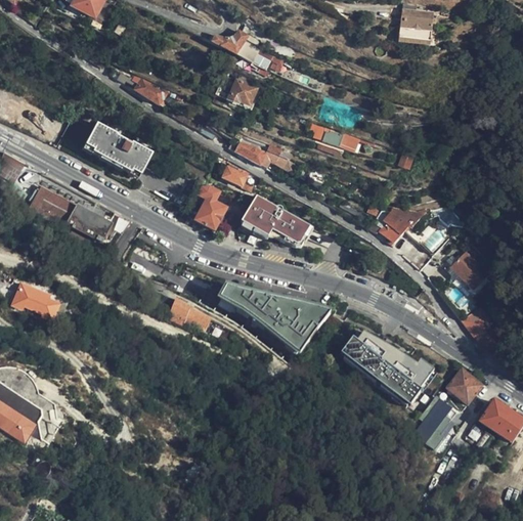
[(74,0),(72,4),(93,17),(103,0),(74,0)]
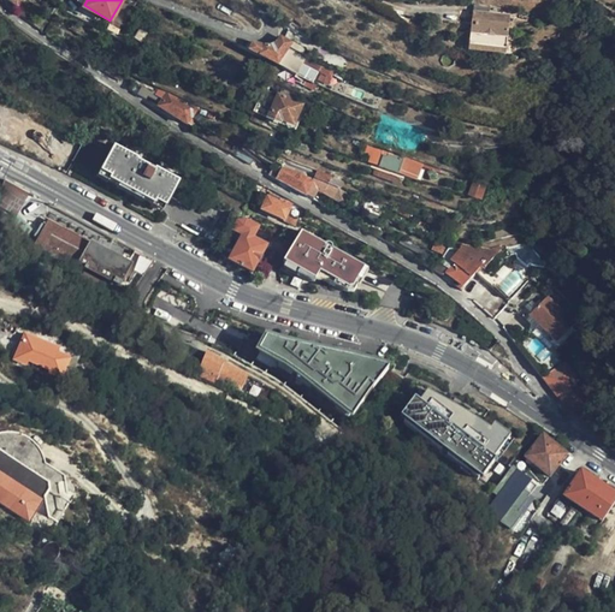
[(510,16),(475,12),(473,51),(507,53),(510,16)]
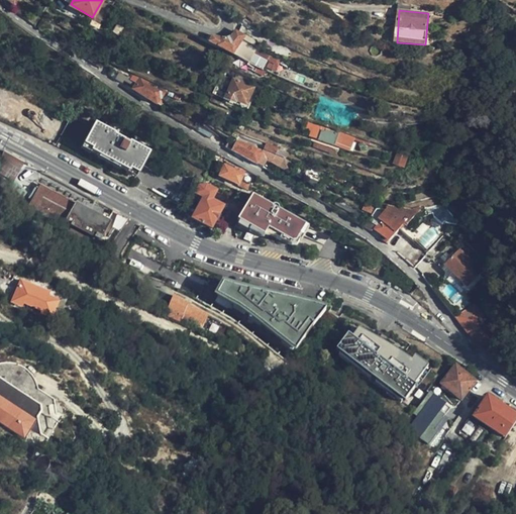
[(244,32),(236,28),(236,29),(235,30),(235,31),(234,32),(233,33),(232,34),(231,34),(230,35),(229,36),(228,36),(227,36),(226,36),(225,36),(224,37),(223,37),(222,37),(221,37),(220,36),(219,36),(218,36),(217,36),(216,36),(215,36),(214,35),(211,34),(208,39),(223,47),(232,53),(240,38),(244,32)]
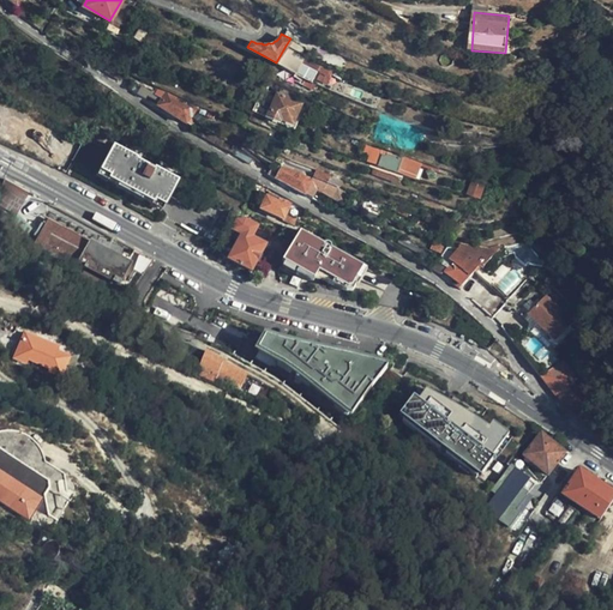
[(167,88),(160,84),(156,91),(163,95),(167,88)]
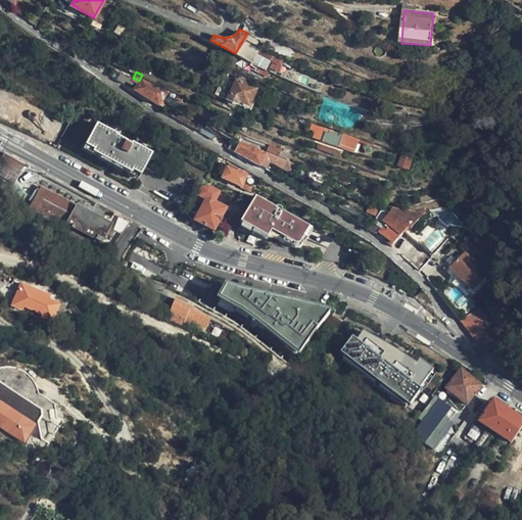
[(162,94),(168,86),(142,75),(139,81),(135,87),(157,99),(161,94),(162,94)]
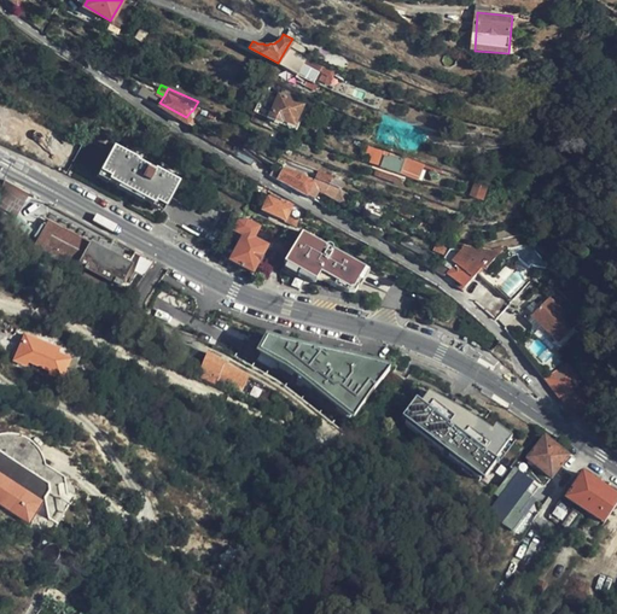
[(295,122),(304,101),(280,92),(271,116),(283,121),(284,117),(295,122)]
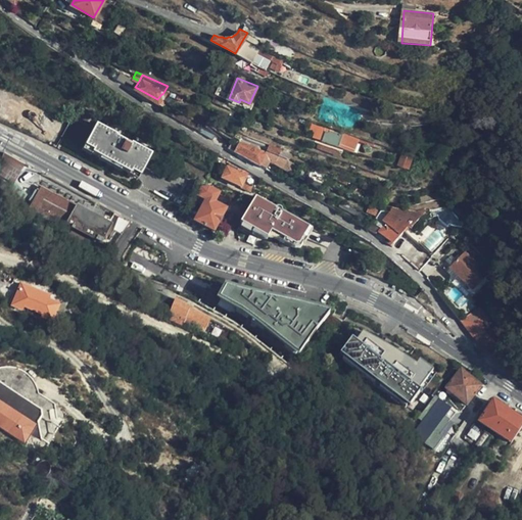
[(0,98),(15,106),(20,98),(0,87),(0,98)]
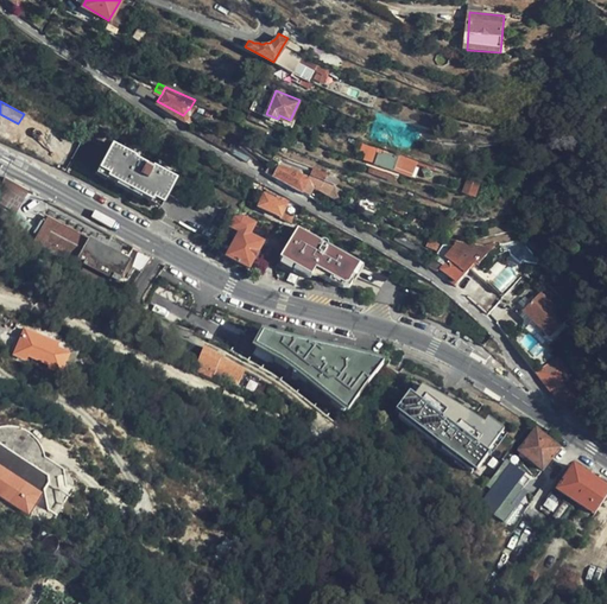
[(69,140),(24,114),(18,124),(63,150),(69,140)]
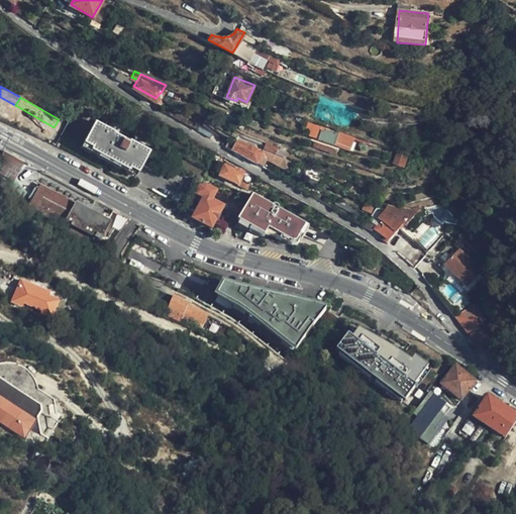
[(67,123),(59,119),(54,127),(63,132),(67,123)]
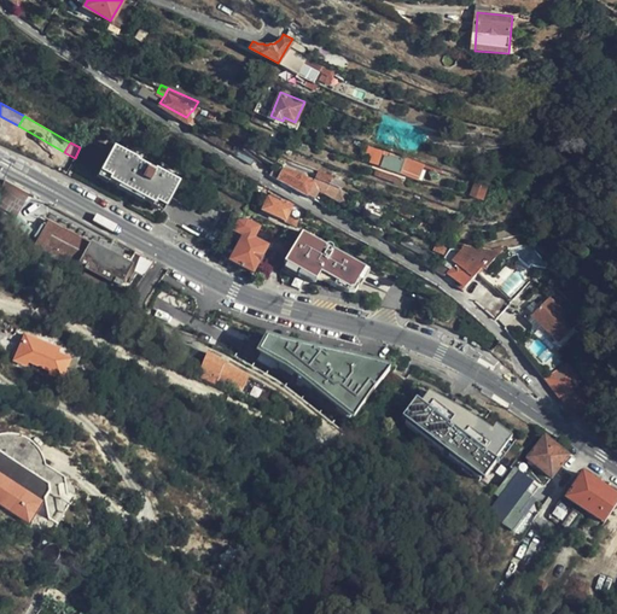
[(187,185),(110,144),(93,173),(162,210),(170,193),(180,198),(187,185)]
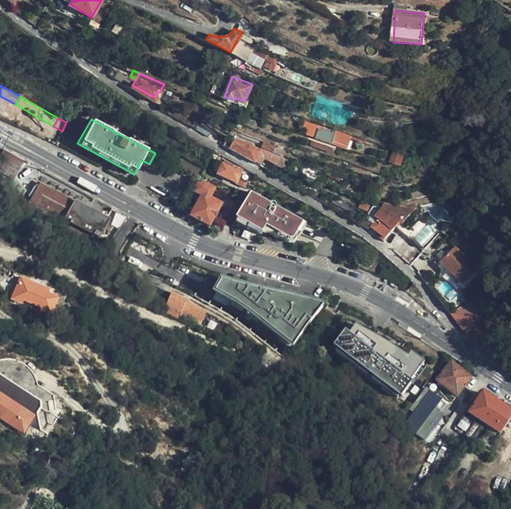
[(200,122),(196,128),(198,129),(208,136),(212,129),(200,122)]
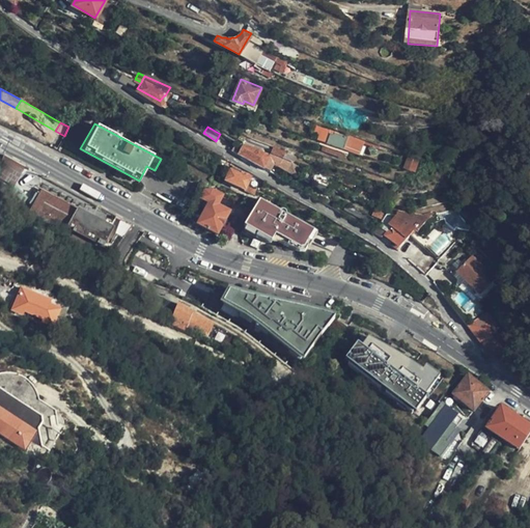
[(353,143),(356,135),(350,133),(347,134),(343,133),(343,131),(338,130),(338,132),(335,130),(334,133),(331,132),(327,142),(345,147),(345,145),(350,147),(352,142),(353,143)]
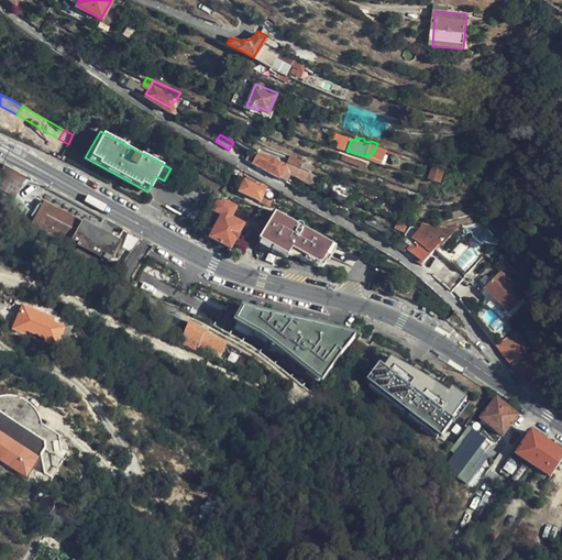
[(386,145),(377,143),(374,152),(373,151),(371,156),(371,158),(382,162),(386,145)]
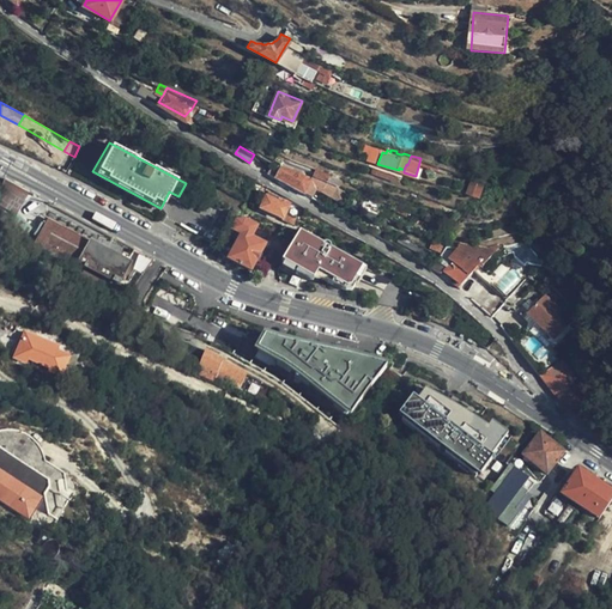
[(304,193),(313,176),(282,168),(276,177),(304,193)]
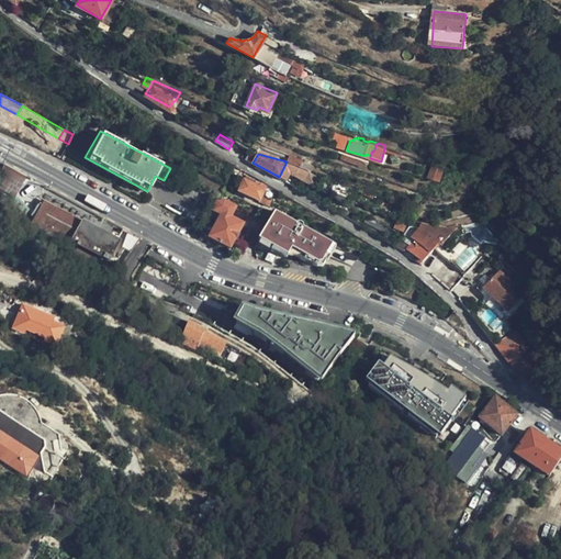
[(26,174),(4,161),(0,185),(0,197),(18,215),(32,223),(34,220),(37,213),(13,198),(26,174)]
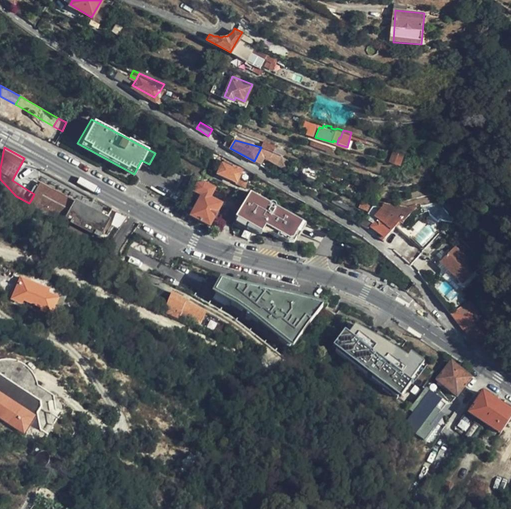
[(254,161),(262,165),(267,156),(280,163),(283,159),(261,147),(254,161)]
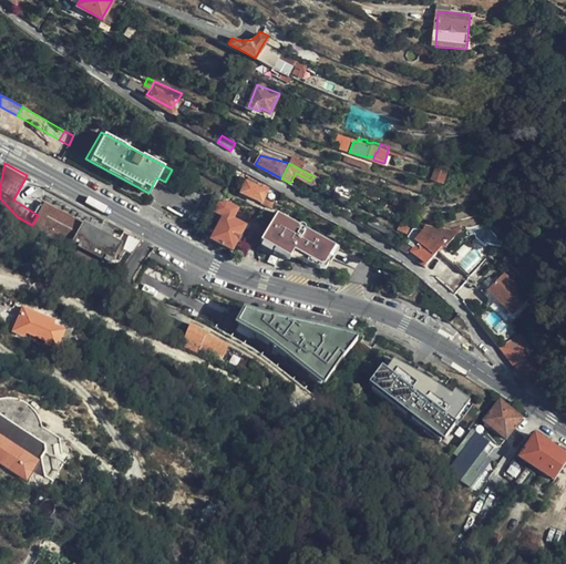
[(444,181),(449,167),(442,165),(439,180),(444,181)]
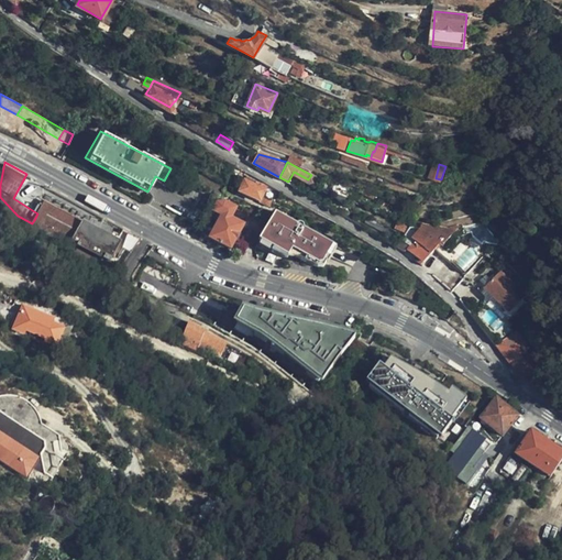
[(262,194),(266,185),(259,180),(256,185),(244,179),(239,190),(270,205),(272,199),(262,194)]
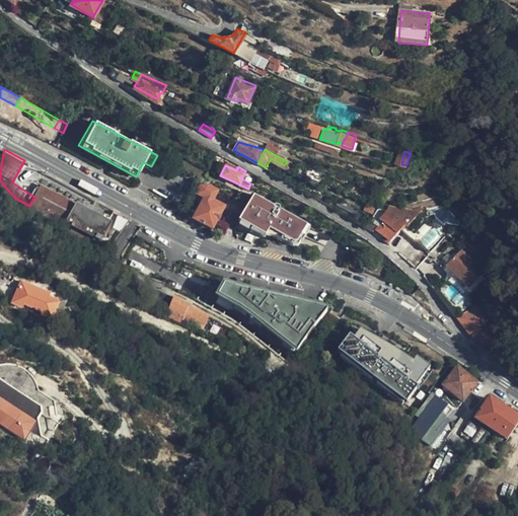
[(43,182),(34,197),(31,203),(72,226),(74,222),(100,237),(109,221),(43,182)]
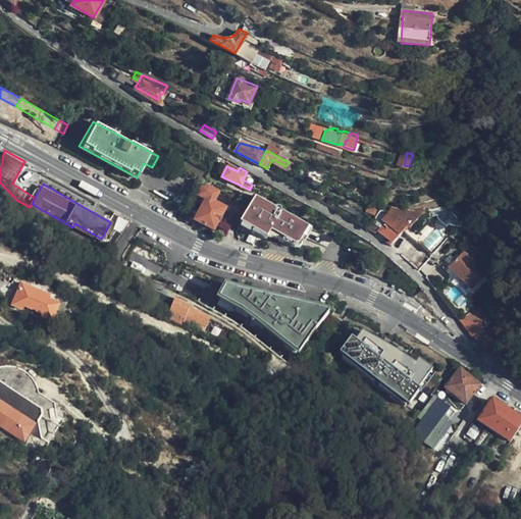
[(196,218),(214,228),(225,206),(214,201),(219,191),(210,186),(203,187),(200,193),(200,195),(190,213),(197,217),(196,218)]
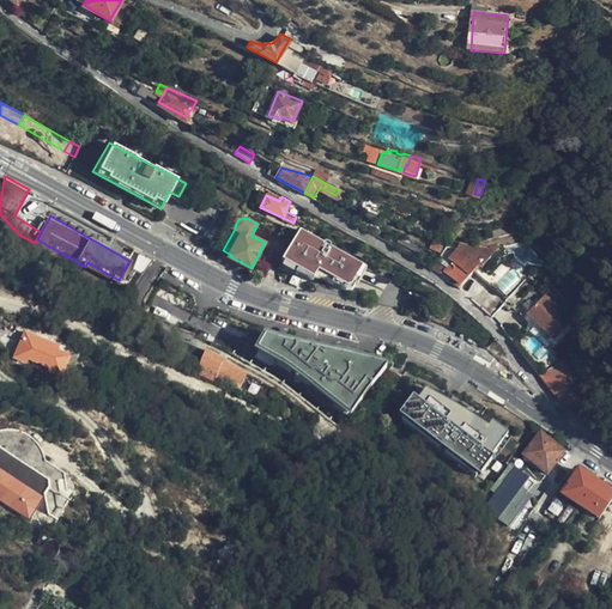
[(283,232),(286,225),(278,220),(273,227),(283,232)]
